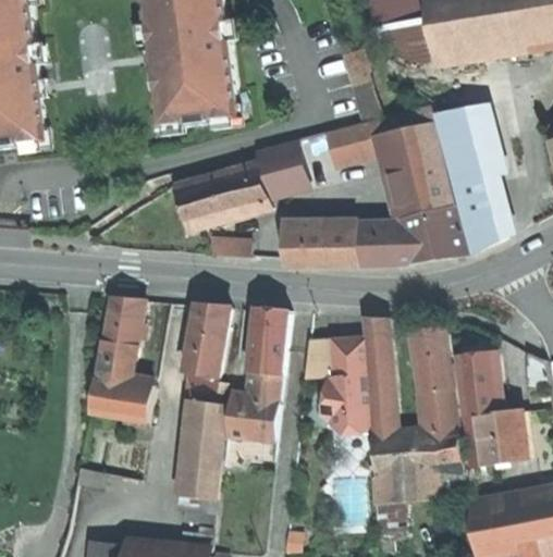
[(0,149),(7,149),(20,147),(21,147),(21,144),(45,140),(42,127),(39,98),(37,79),(35,65),(33,44),(28,7),(27,0),(0,0),(0,149)]
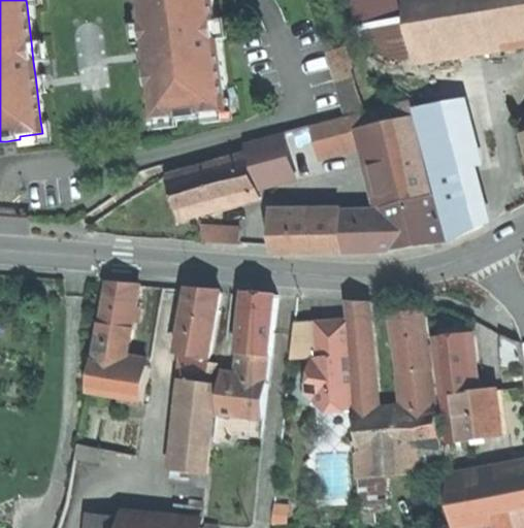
[(135,0),(139,23),(141,42),(141,47),(143,65),(150,108),(151,120),(173,117),(174,121),(187,119),(200,118),(201,118),(200,113),(224,110),(223,99),(216,39),(213,20),(209,0),(135,0)]
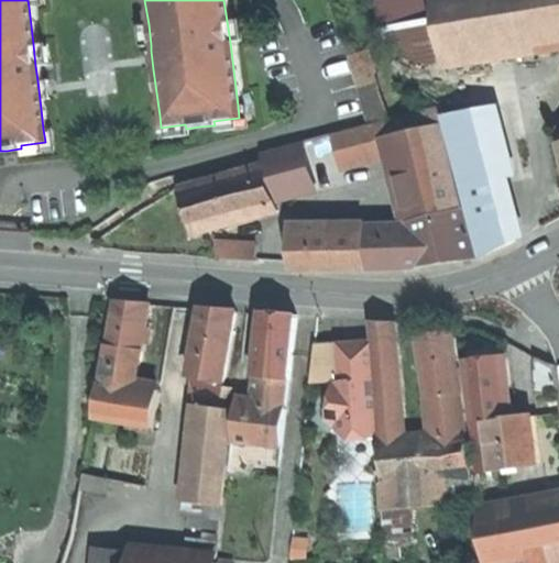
[(418,63),(441,58),(431,0),(372,0),(379,32),(418,63)]
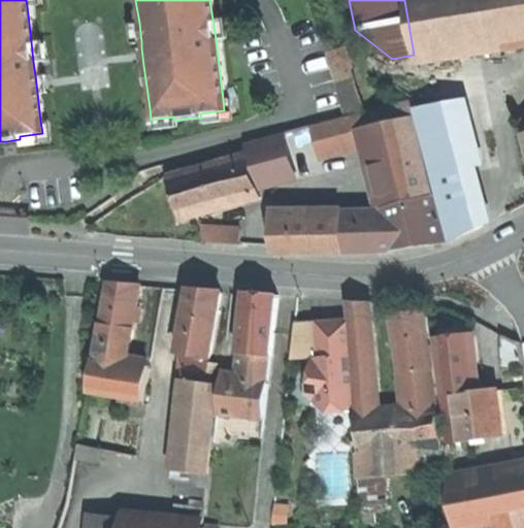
[(523,0),(404,0),(414,55),(523,36),(523,0)]
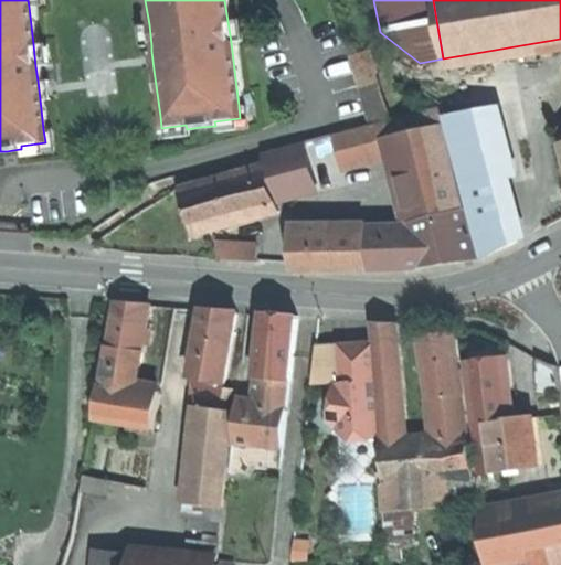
[(239,20),(228,21),(231,42),(241,41),(239,20)]
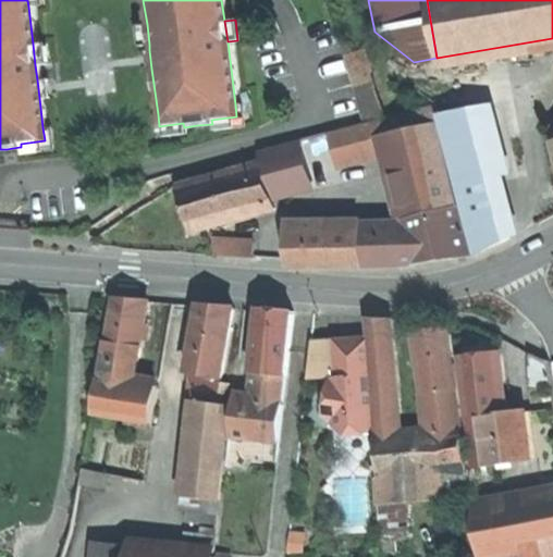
[(138,47),(149,45),(147,24),(136,25),(138,47)]
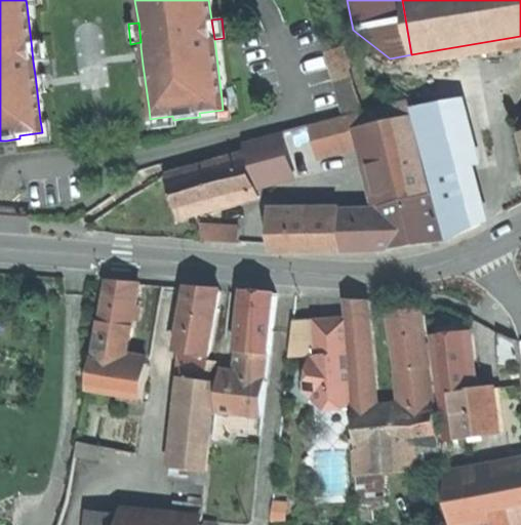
[(41,40),(31,41),(33,62),(43,61),(41,40)]
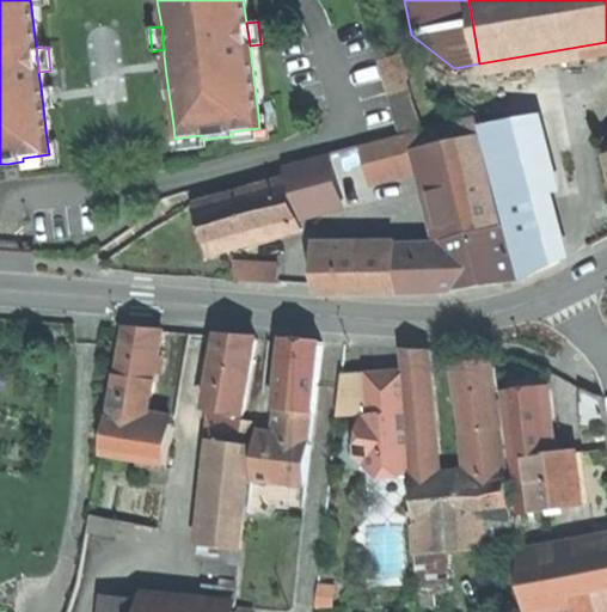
[(159,77),(166,75),(164,55),(157,55),(159,77)]
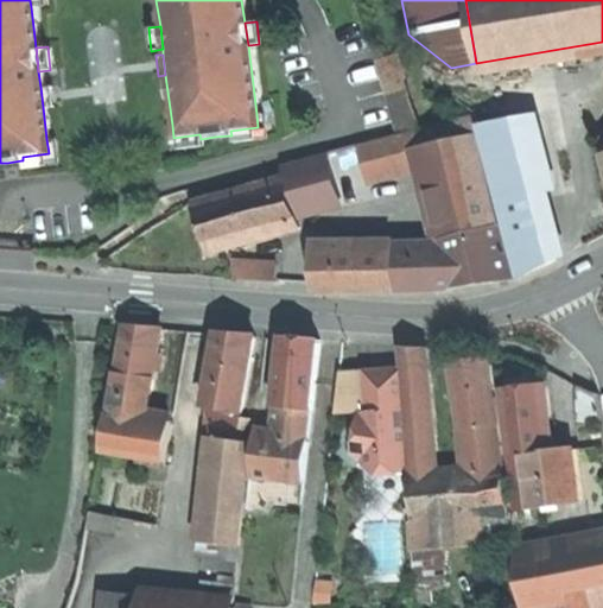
[(372,62),(392,134),(411,130),(413,128),(392,57),(372,62)]
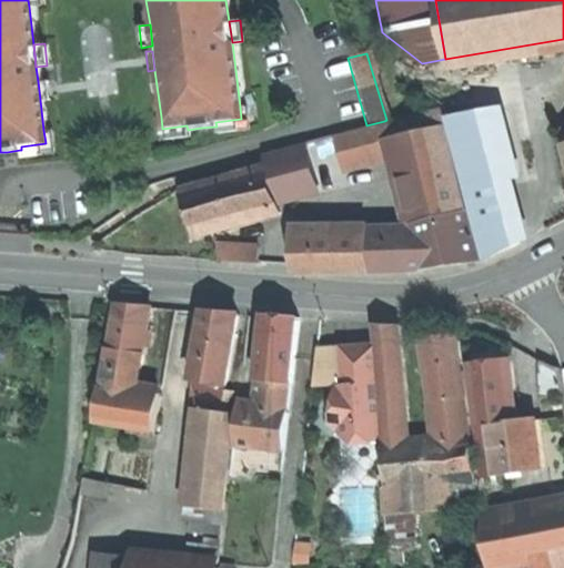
[(44,81),(38,81),(40,100),(47,100),(44,81)]
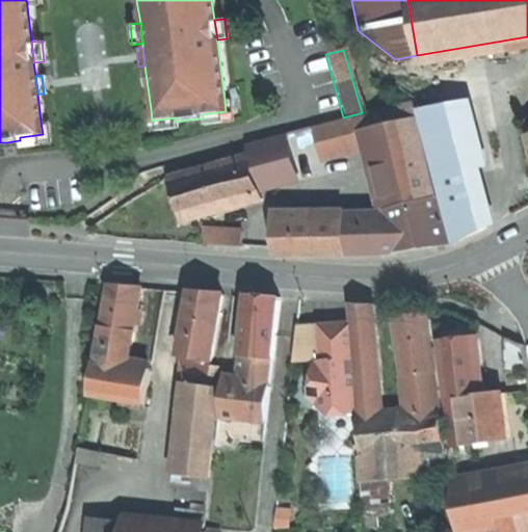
[(230,99),(225,100),(226,111),(202,114),(203,118),(202,118),(203,125),(233,121),(230,99)]
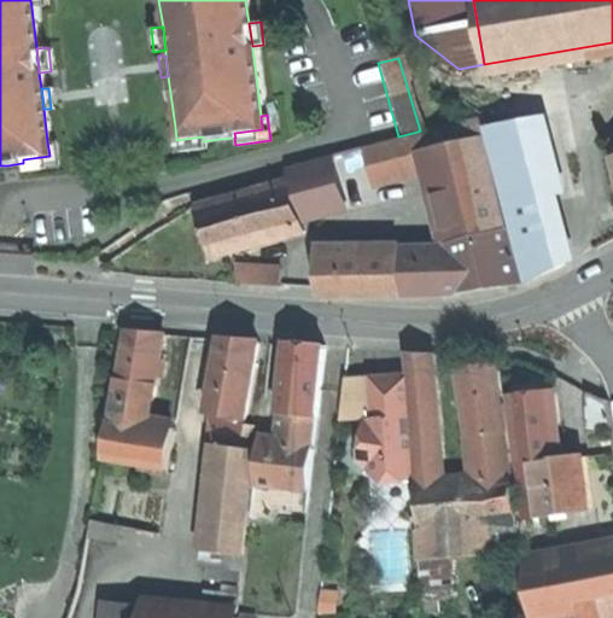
[(418,132),(422,150),(479,138),(485,136),(479,115),(420,130),(418,132)]
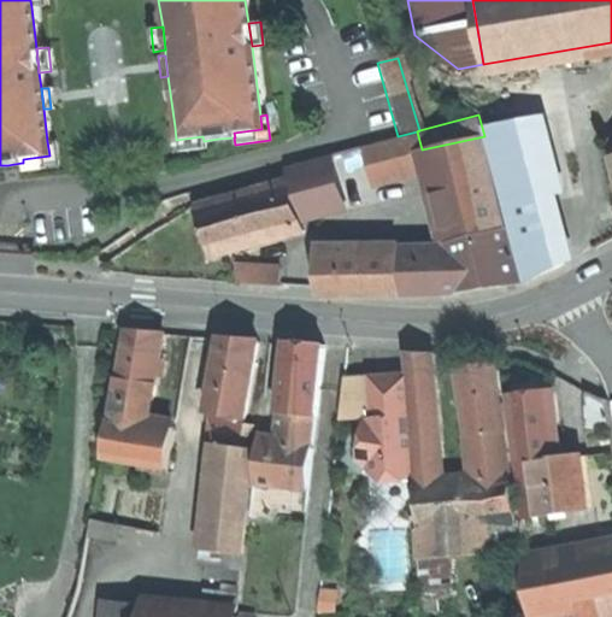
[(205,148),(204,141),(202,136),(176,140),(175,127),(168,127),(170,153),(205,148)]
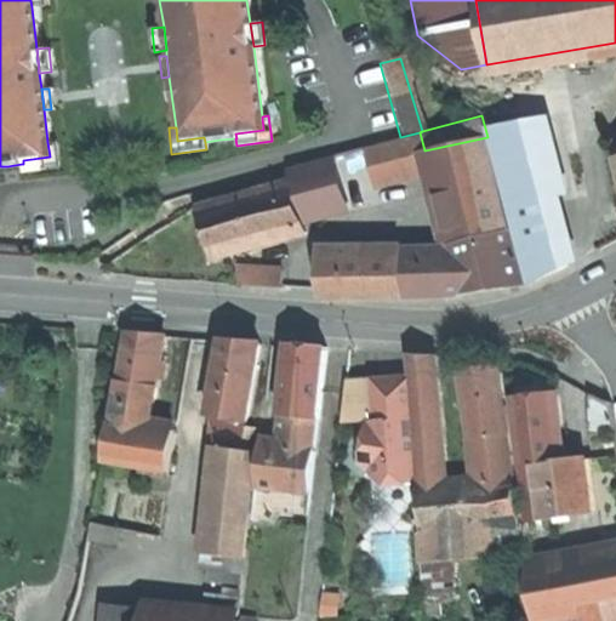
[(489,136),(528,283),(564,266),(554,231),(537,127),(489,136)]
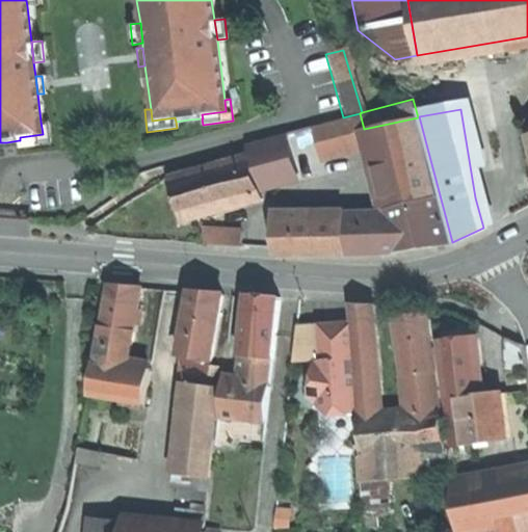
[(364,129),(360,113),(343,117),(312,125),(316,141),(364,129)]
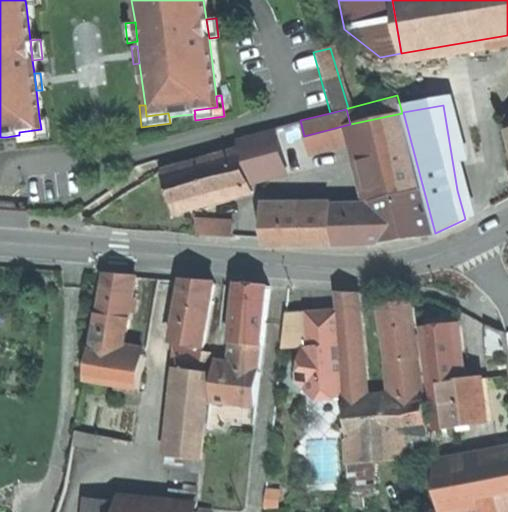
[(354,140),(370,202),(416,191),(397,114),(350,124),(354,140)]
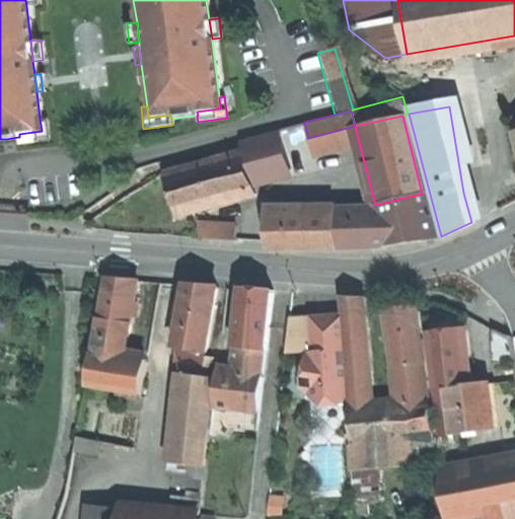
[(46,119),(40,119),(42,131),(19,134),(19,137),(18,137),(19,143),(49,140),(46,119)]
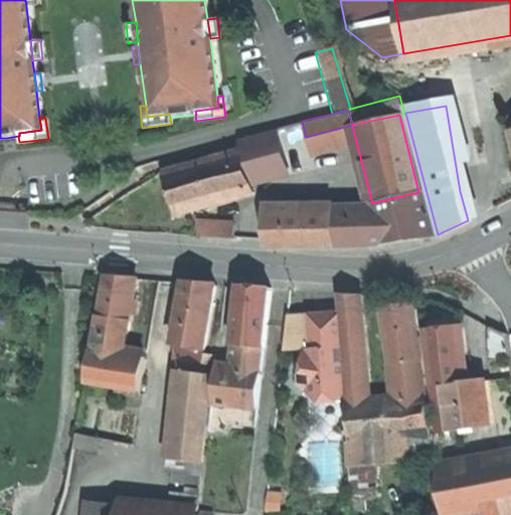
[(356,141),(352,125),(306,137),(310,153),(356,141)]
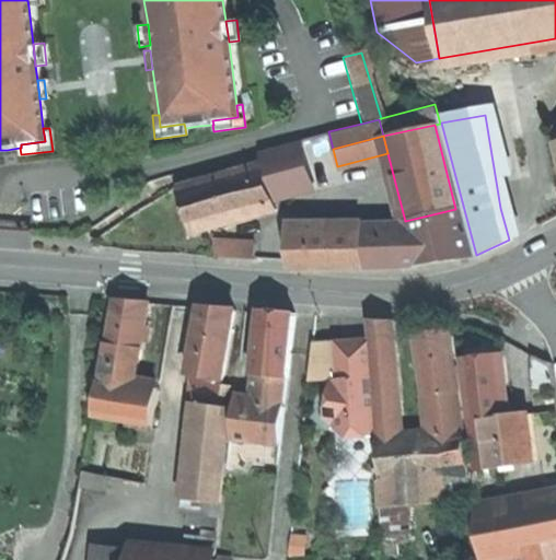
[(257,151),(262,166),(269,194),(309,183),(296,141),(257,151)]
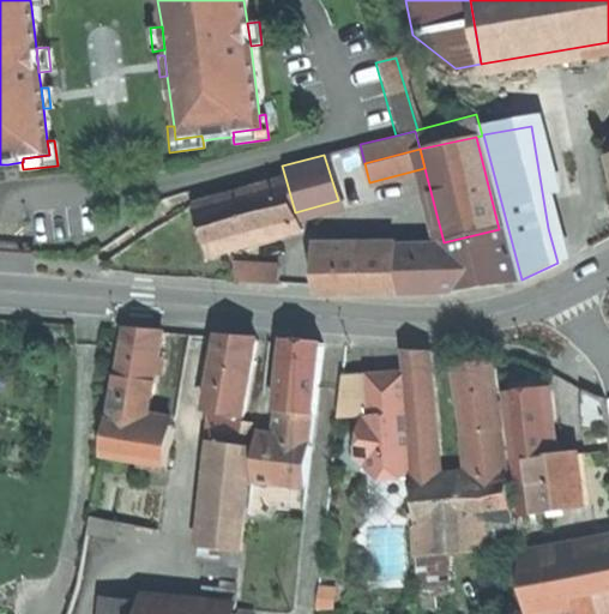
[(193,206),(209,253),(254,241),(300,229),(295,212),(287,182),(270,187),(258,190),(193,206)]
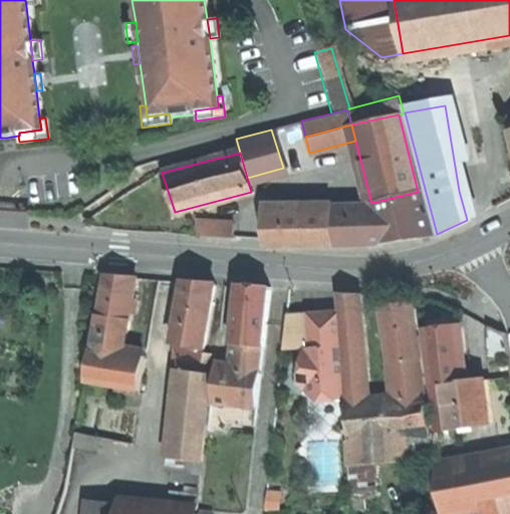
[(371,203),(367,214),(369,244),(404,239),(432,235),(423,197),(418,192),(371,203)]
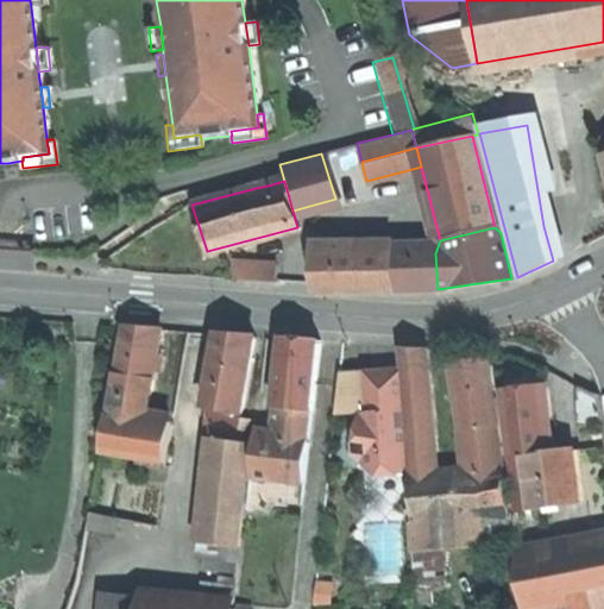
[(435,253),(391,256),(394,292),(438,289),(435,253)]
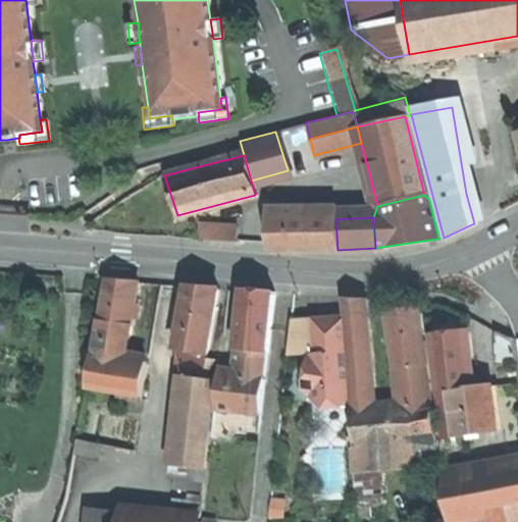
[(268,250),(338,250),(335,219),(268,219),(268,250)]
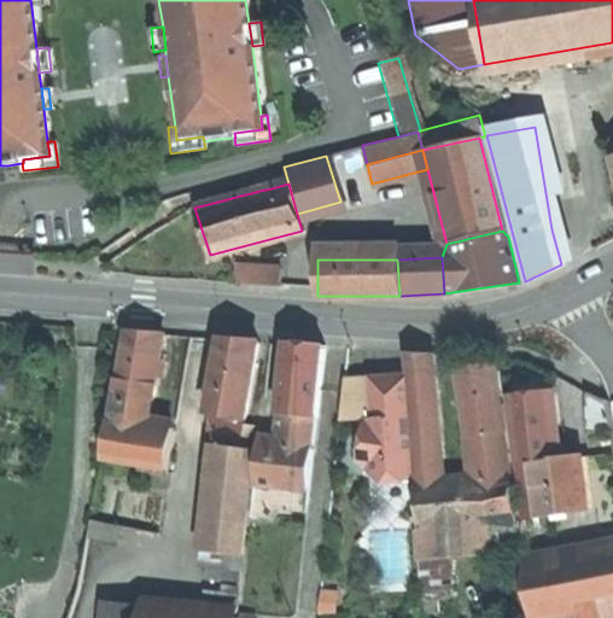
[(234,284),(278,287),(279,268),(231,267),(234,284)]
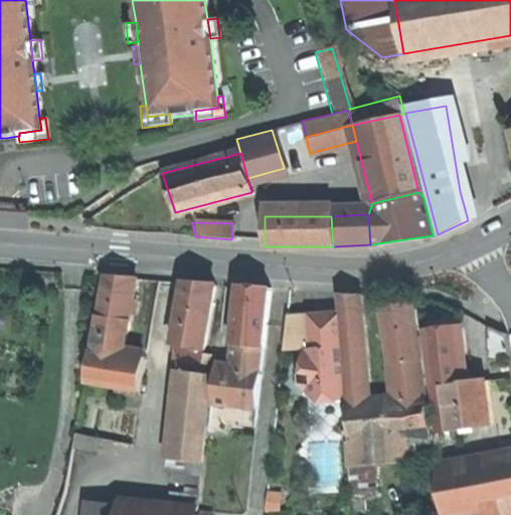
[(91,349),(121,354),(134,279),(119,278),(103,277),(91,349)]
